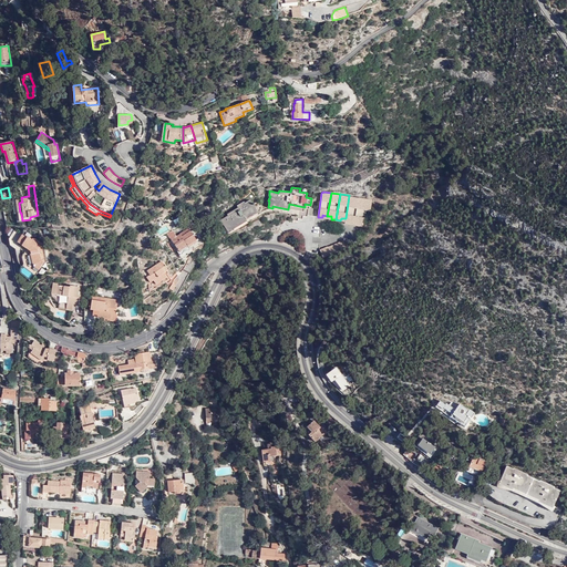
[(354,222),(358,196),(349,195),(346,218),(344,222),(344,223),(349,224),(350,220),(354,222)]
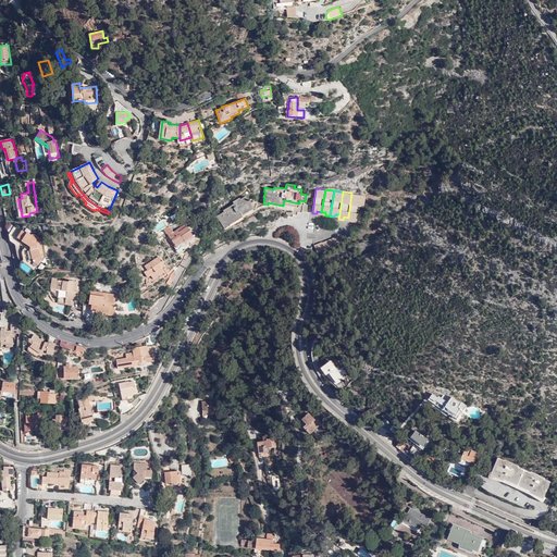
[(357,222),(359,206),(363,206),(366,195),(351,193),(348,218),(353,219),(353,221),(357,222)]
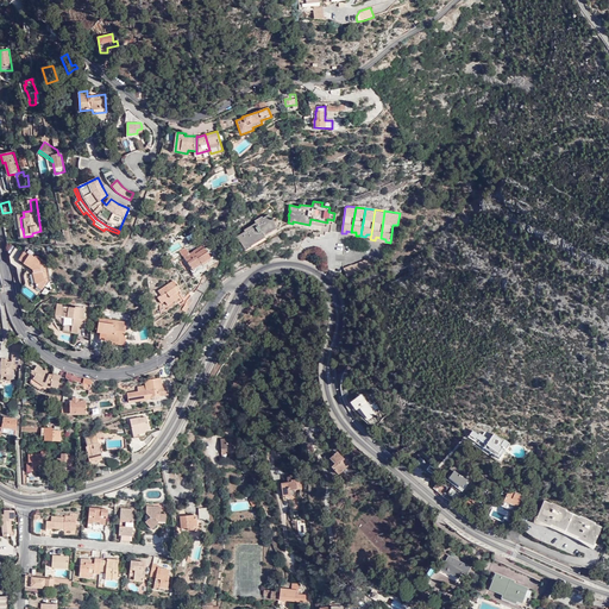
[(245,233),(234,239),(238,244),(240,242),(246,251),(265,239),(264,237),(277,228),(269,215),(264,218),(263,217),(255,221),(256,224),(244,230),(245,233)]
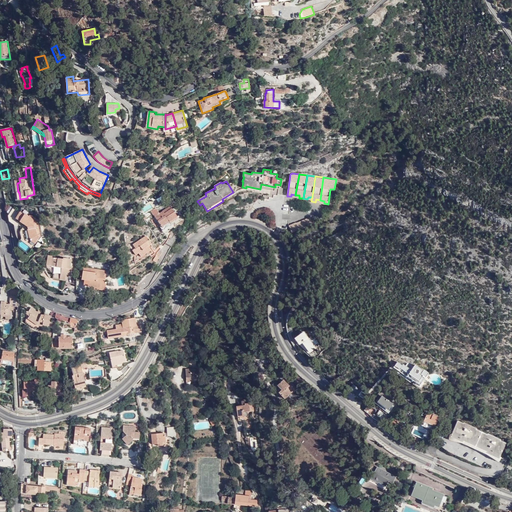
[(274,192),(266,190),(264,199),(269,200),(269,198),(273,198),(273,195),(277,196),(277,194),(282,195),(283,187),(279,187),(279,189),(275,188),(274,192)]
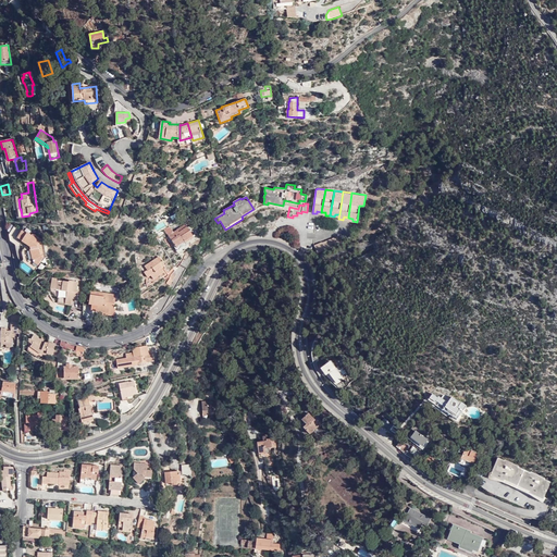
[(193,236),(184,224),(173,232),(169,226),(163,230),(177,250),(186,244),(185,242),(193,236)]
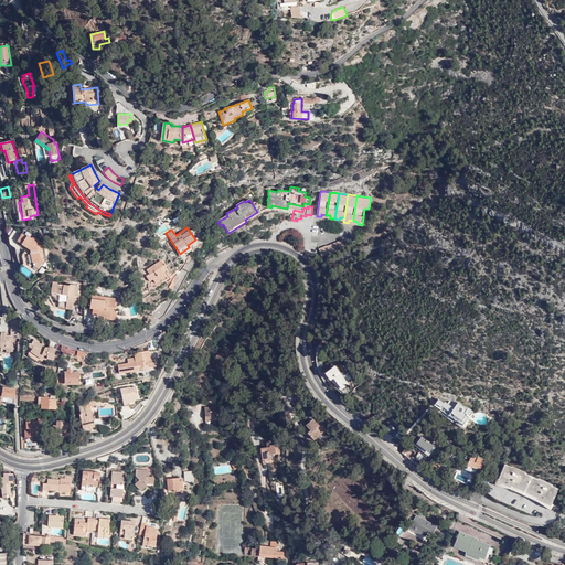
[(23,233),(19,240),(23,243),(22,244),(31,251),(34,264),(41,268),(45,259),(43,244),(44,241),(36,235),(34,237),(30,234),(28,236),(23,233)]
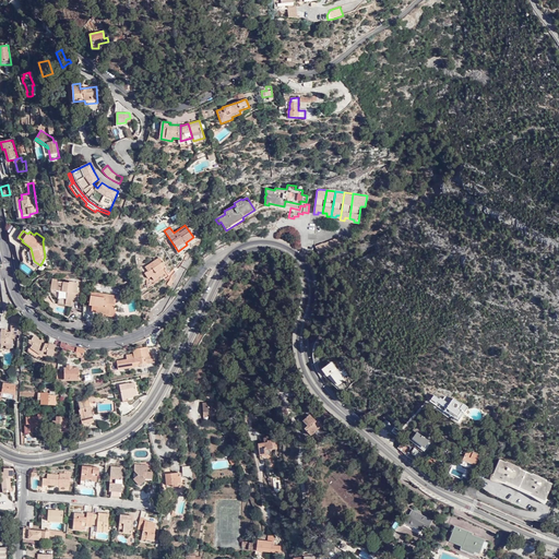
[(328,251),(343,244),(340,237),(324,244),(324,242),(316,246),(319,253),(326,250),(328,251)]
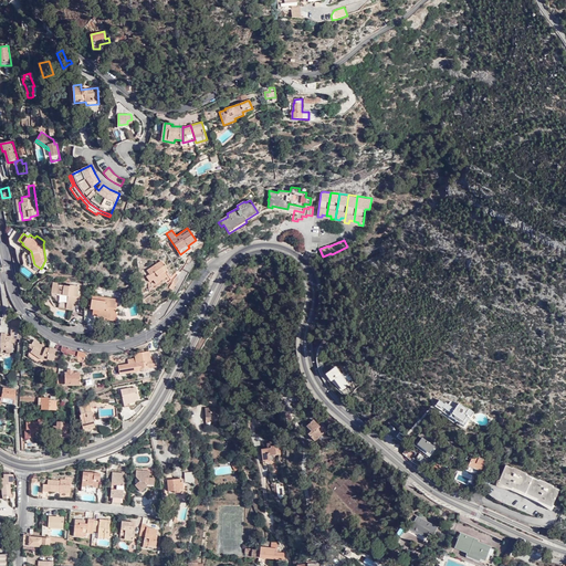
[(167,269),(161,260),(146,270),(149,274),(146,276),(149,282),(153,280),(155,283),(167,275),(164,271),(167,269)]
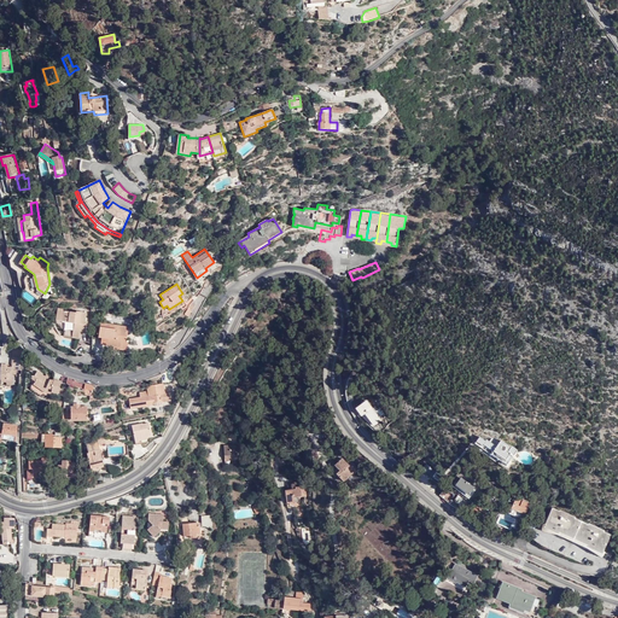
[(214,286),(210,284),(207,287),(204,286),(199,293),(207,298),(214,286)]
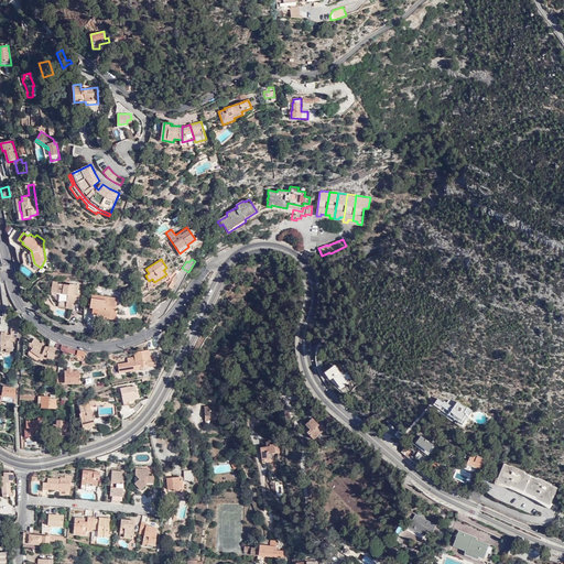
[(28,278),(31,272),(23,267),(19,271),(28,278)]
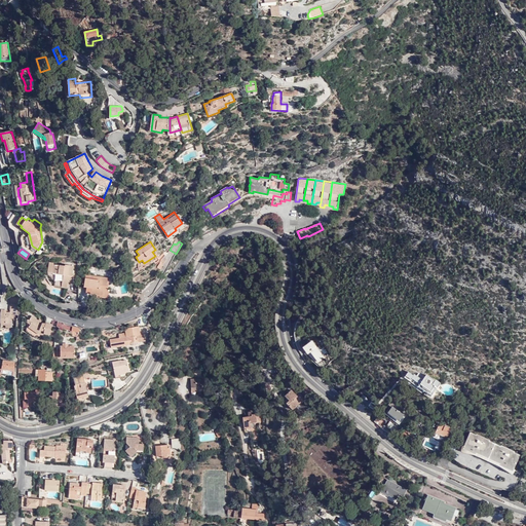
[(144,263),(142,260),(139,262),(138,263),(138,265),(138,266),(139,266),(140,268),(141,268),(142,268),(143,268),(147,266),(157,259),(155,256),(144,263)]
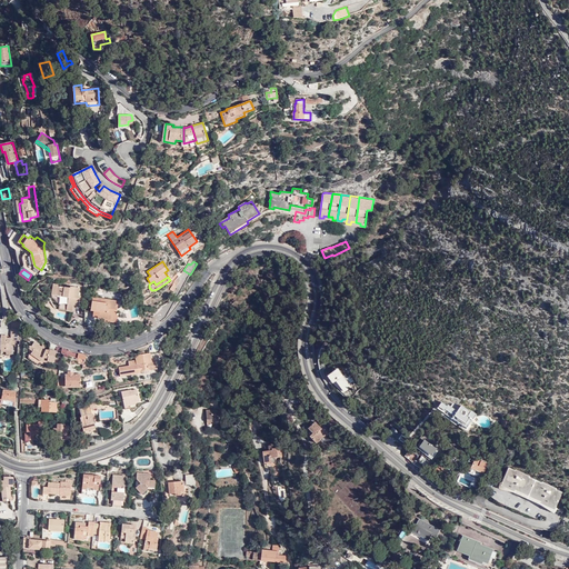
[(70,287),(70,288),(58,287),(57,296),(68,298),(67,311),(73,311),(75,305),(78,305),(79,296),(78,296),(79,288),(70,287)]
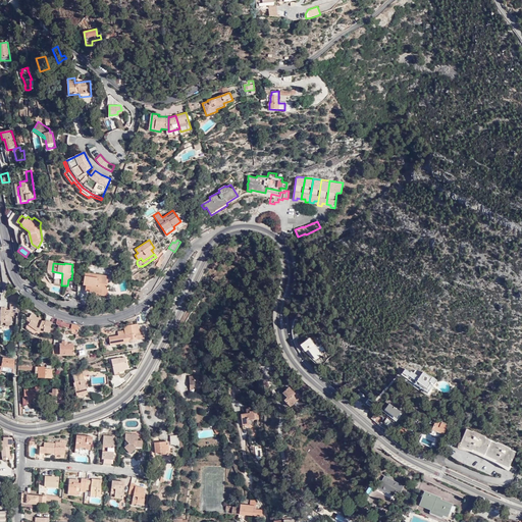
[(93,277),(93,273),(85,272),(84,277),(88,278),(87,289),(94,290),(94,292),(96,292),(101,293),(102,288),(106,289),(106,288),(108,276),(99,275),(99,278),(93,277)]
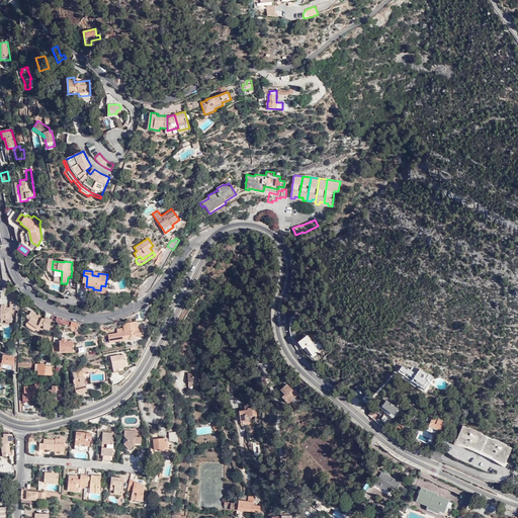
[(83,275),(82,282),(85,282),(84,288),(93,289),(93,287),(86,286),(87,276),(83,275)]
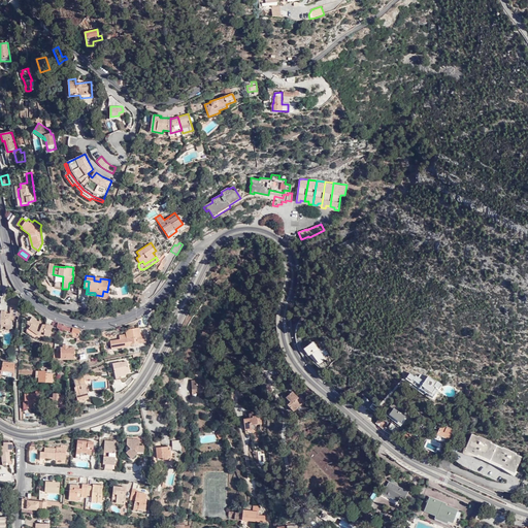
[(107,292),(103,291),(102,296),(97,295),(96,298),(108,299),(109,291),(107,291),(107,292)]
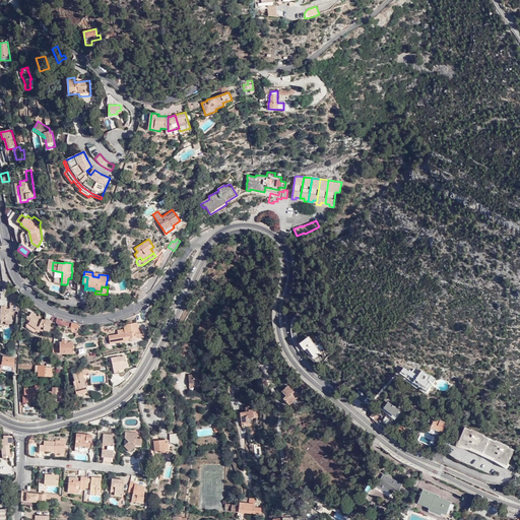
[(11,312),(17,312),(18,301),(17,301),(11,301),(10,301),(10,307),(10,309),(10,311),(6,311),(6,309),(6,307),(1,307),(1,308),(0,307),(0,316),(1,317),(1,321),(6,321),(6,319),(11,320),(11,312)]
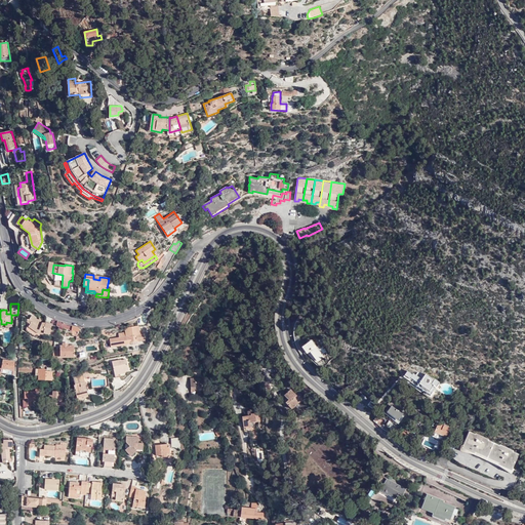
[(39,332),(43,333),(43,332),(49,333),(51,322),(45,321),(45,322),(42,322),(40,321),(38,319),(32,314),(29,317),(29,319),(32,320),(30,323),(27,321),(26,328),(35,336),(37,334),(39,332)]
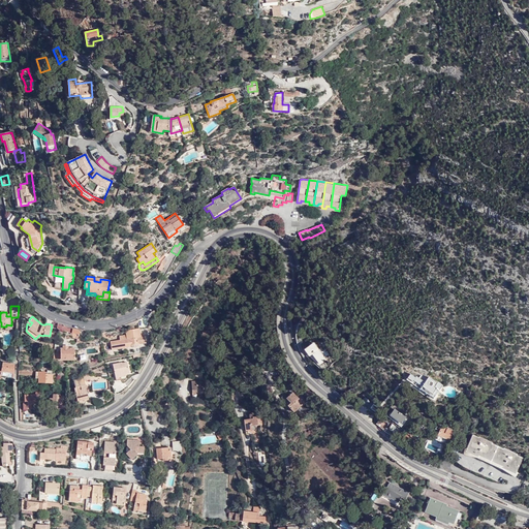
[(139,329),(126,331),(127,336),(120,337),(120,341),(112,342),(113,350),(129,347),(129,346),(131,345),(131,346),(133,349),(137,348),(138,345),(138,344),(146,343),(144,335),(141,336),(139,329)]
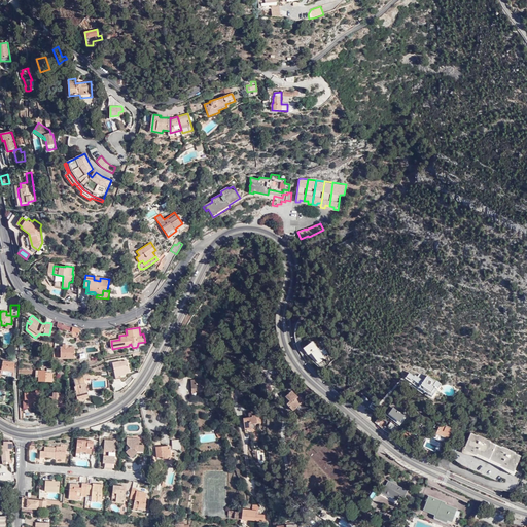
[(312,343),(304,349),(308,355),(312,352),(319,362),(324,358),(323,356),(326,353),(323,349),(322,350),(319,346),(316,348),(312,343)]
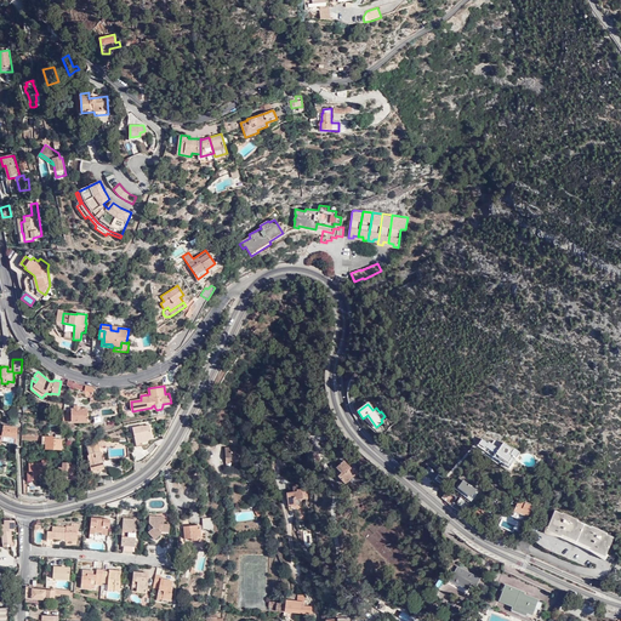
[(73,409),(62,409),(62,421),(87,421),(87,409),(78,409),(78,406),(73,406),(73,409)]
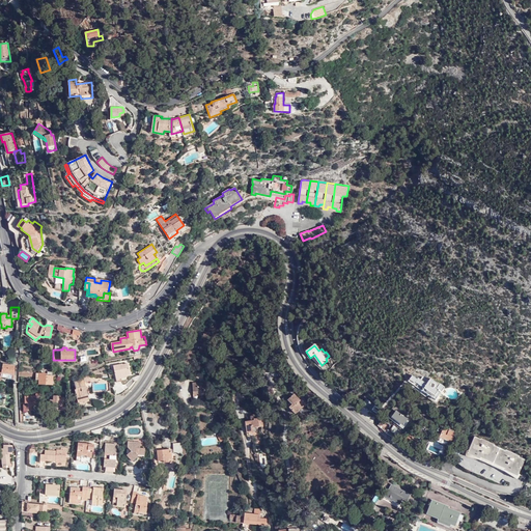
[(120,378),(121,380),(127,380),(126,374),(130,373),(128,363),(121,364),(121,363),(113,365),(115,379),(120,378)]
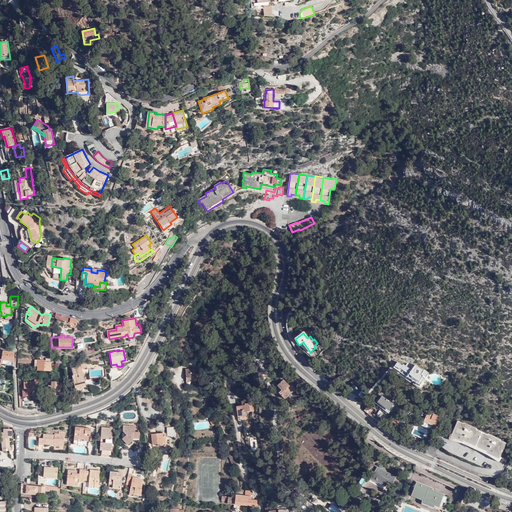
[(14,353),(3,351),(2,359),(13,361),(14,353)]
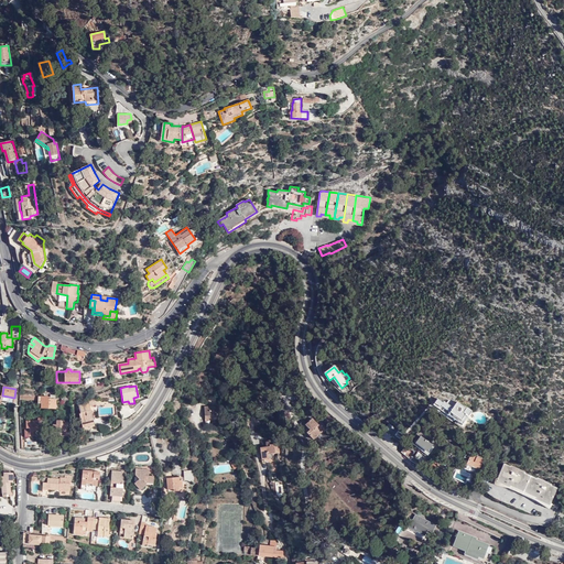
[(71,398),(64,391),(63,393),(62,403),(72,401),(71,398)]
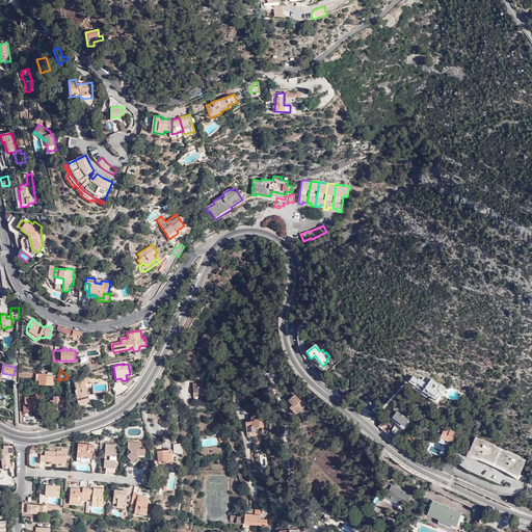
[(28,373),(19,373),(19,376),(36,377),(36,380),(40,380),(40,384),(52,384),(53,376),(45,376),(45,373),(28,373)]
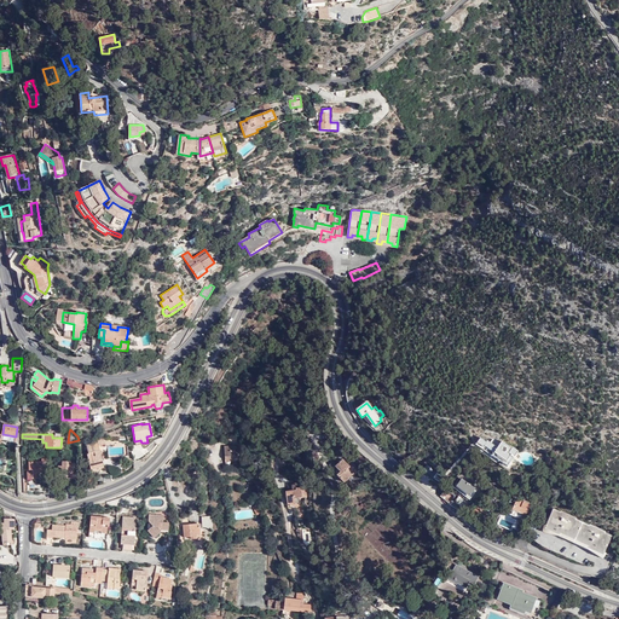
[(508,467),(519,451),(513,447),(513,449),(502,441),(498,447),(489,440),(487,441),(481,438),(476,444),(508,467)]
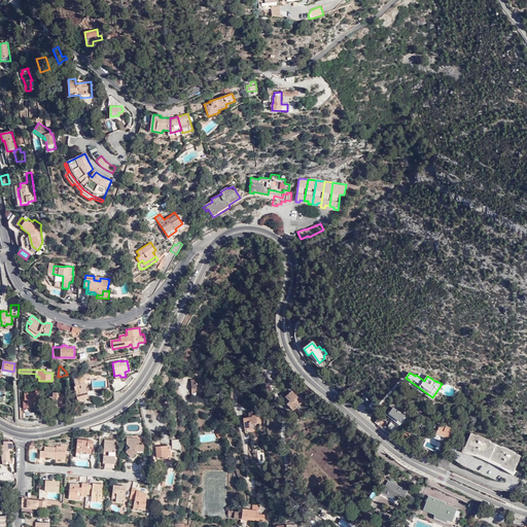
[(89,397),(84,380),(83,377),(82,377),(78,378),(73,379),(75,386),(73,387),(77,400),(89,397)]
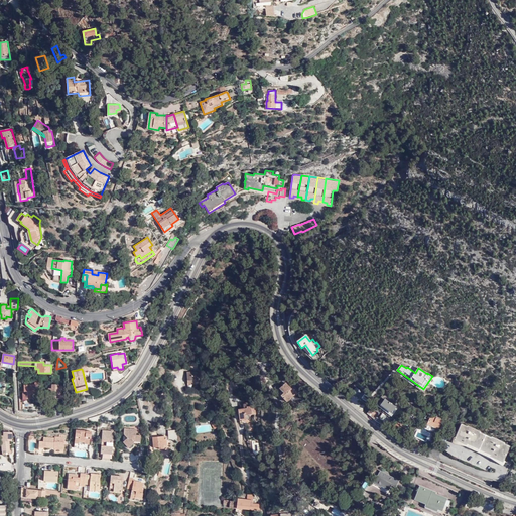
[(199,373),(186,373),(186,386),(199,386),(199,373)]
